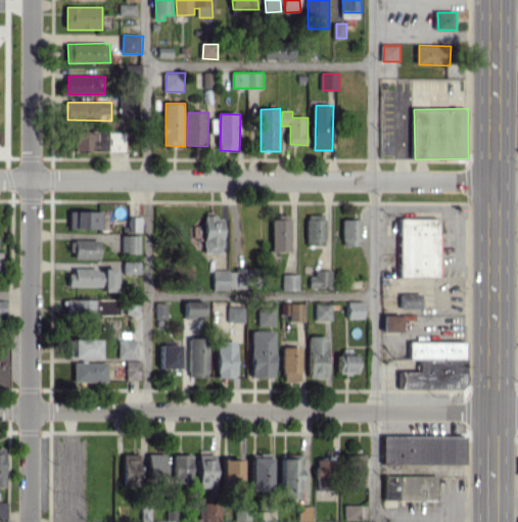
[(129,133),(77,133),(77,151),(128,152),(129,133)]
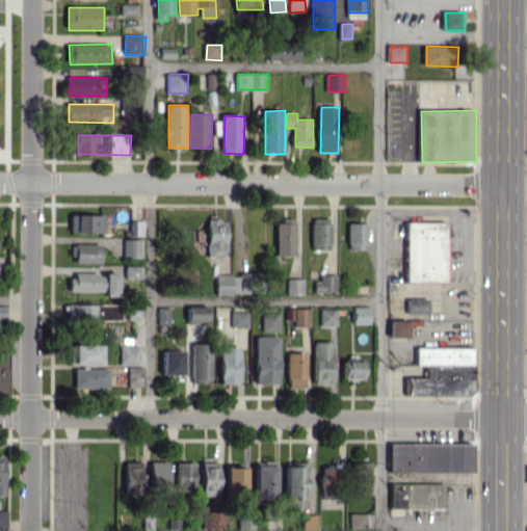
[(73,233),(105,234),(105,216),(73,215),(73,233)]
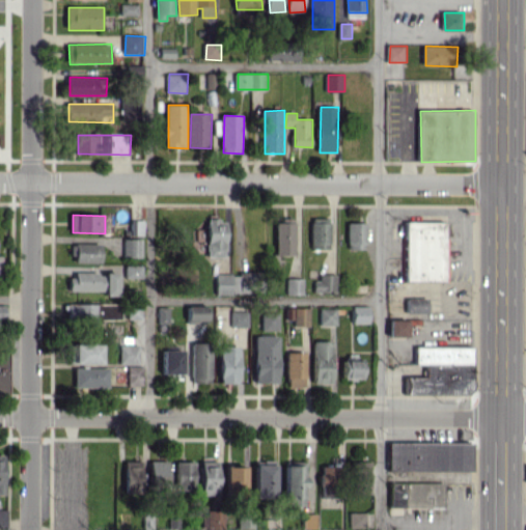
[(210,257),(228,257),(228,223),(221,222),(221,216),(211,216),(210,257)]
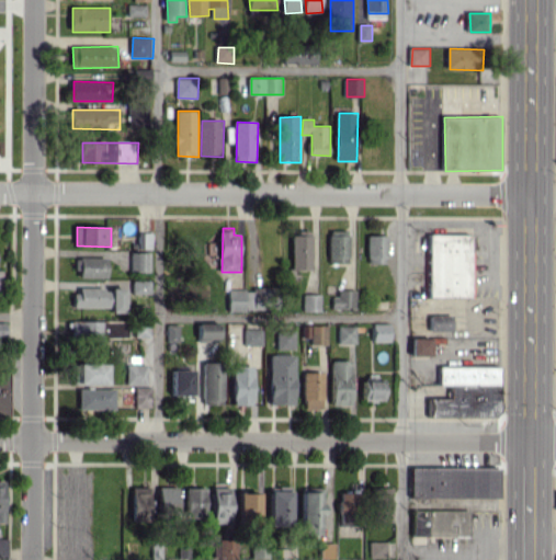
[(351,263),(352,231),(332,230),(332,263),(351,263)]
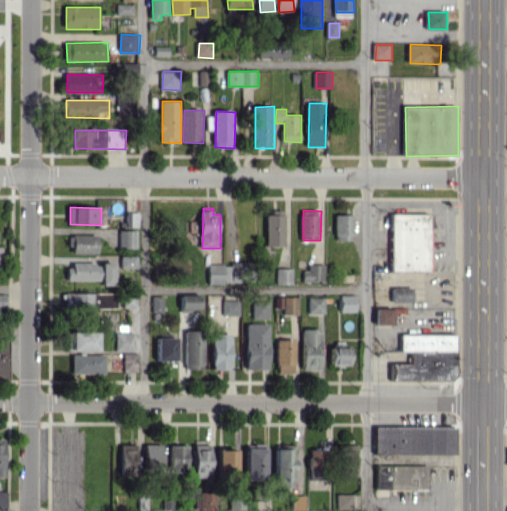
[(269,212),(268,246),(286,247),(287,213),(269,212)]
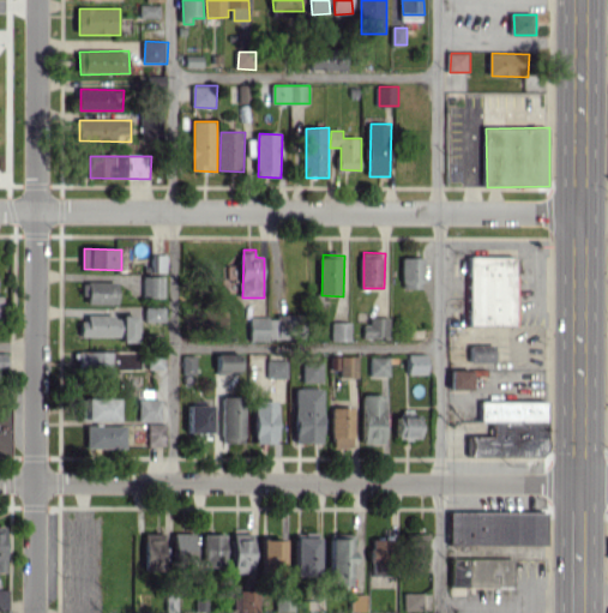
[(471,325),(517,326),(518,258),(471,257),(471,325)]
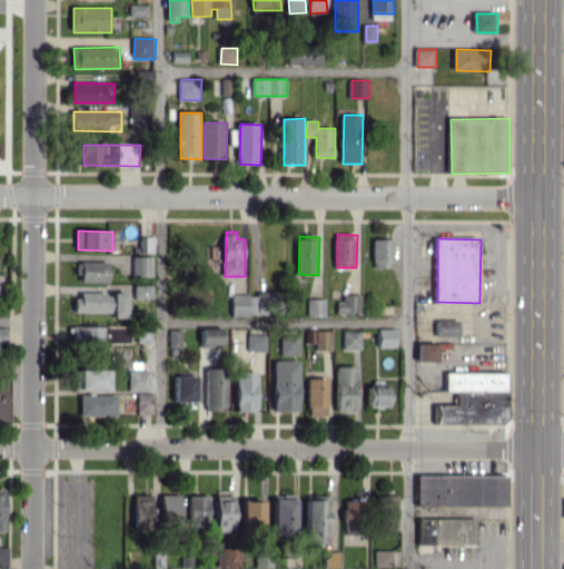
[(395,241),(376,239),(376,268),(395,268),(395,241)]
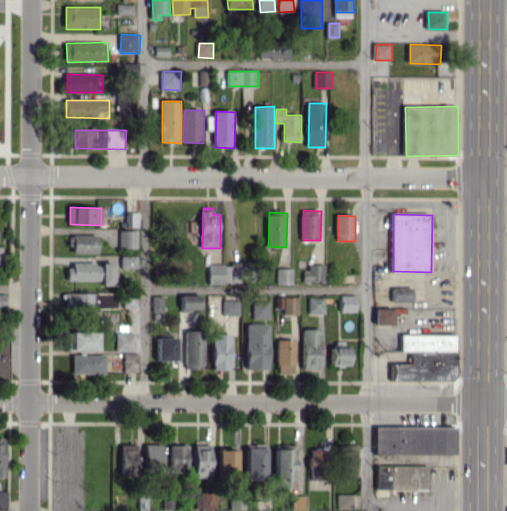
[(139,248),(140,231),(122,231),(122,248),(139,248)]
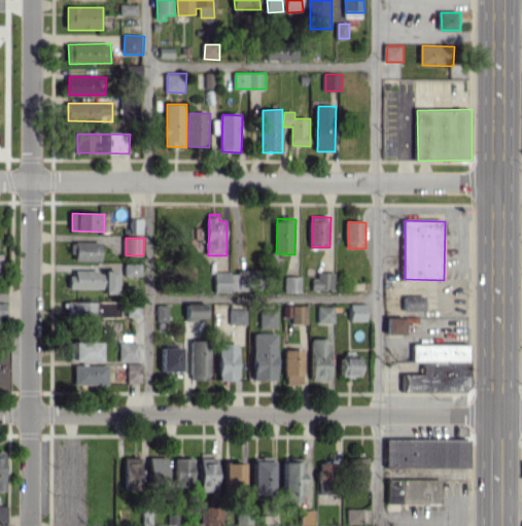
[(102,243),(74,243),(74,261),(102,261),(102,243)]
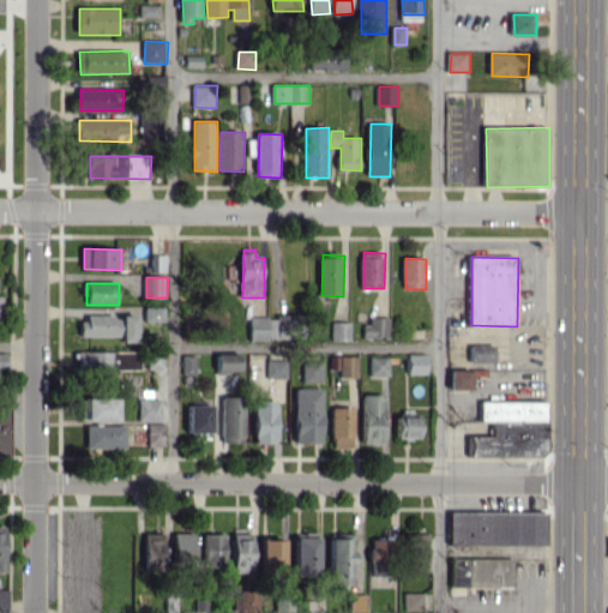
[(166,322),(166,308),(149,310),(149,323),(166,322)]
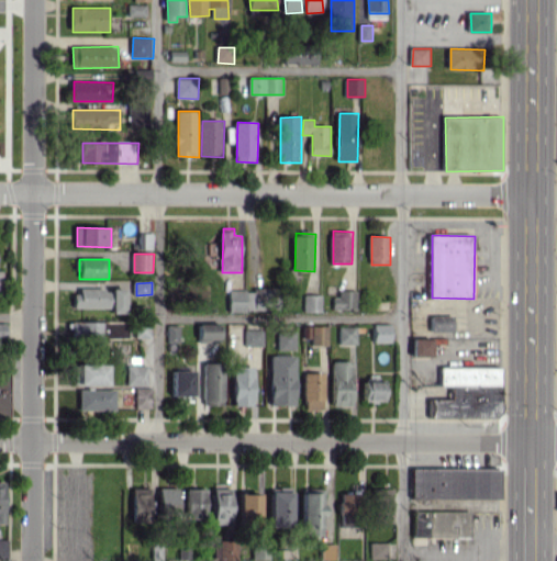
[(78,289),(78,309),(114,309),(114,313),(129,314),(129,290),(78,289)]
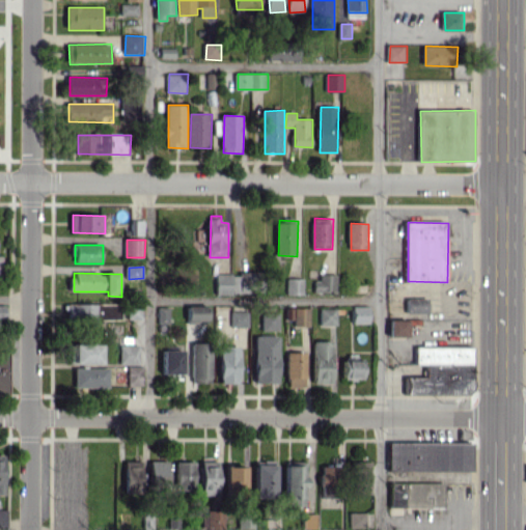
[(319,294),(339,294),(340,275),(320,274),(319,294)]
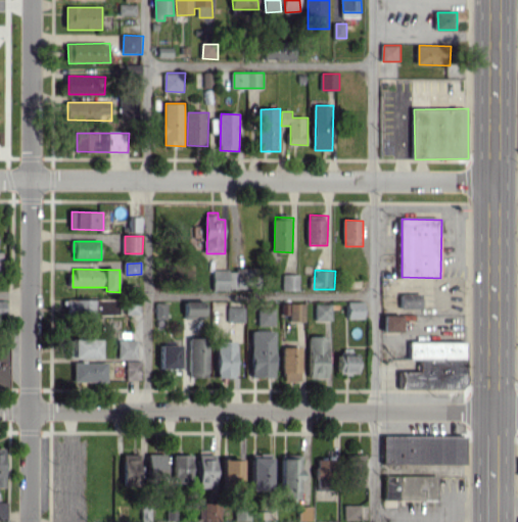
[(301,291),(301,275),(285,275),(285,291),(301,291)]
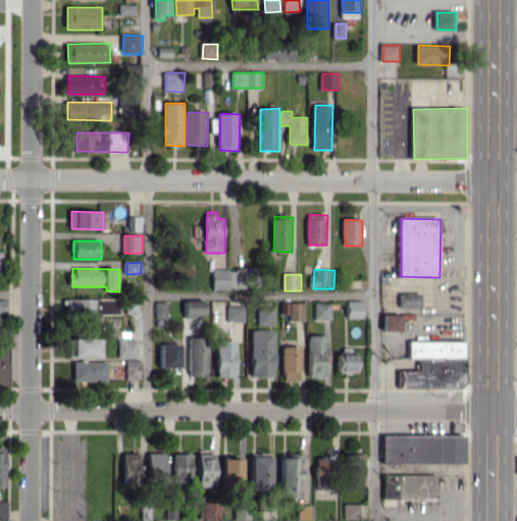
[(423,294),(402,294),(402,309),(422,309),(423,294)]
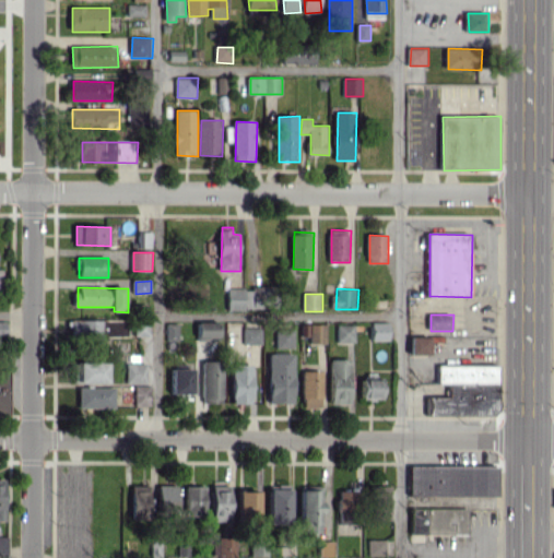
[(130,339),(130,320),(74,321),(74,340),(130,339)]
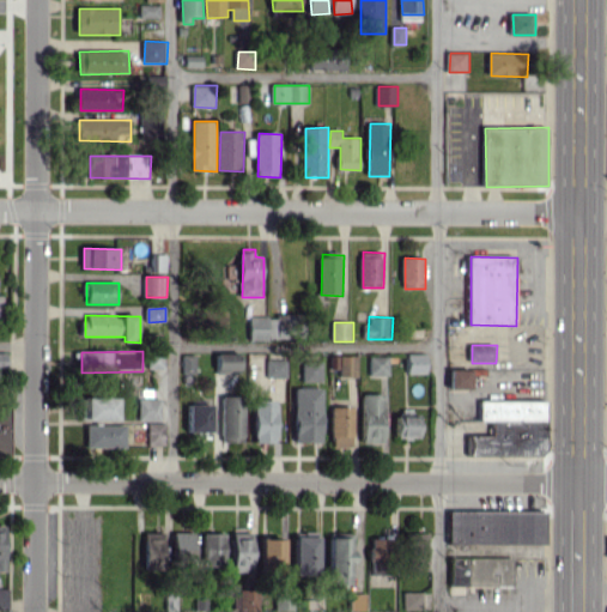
[(152,370),(168,369),(165,352),(150,355),(152,370)]
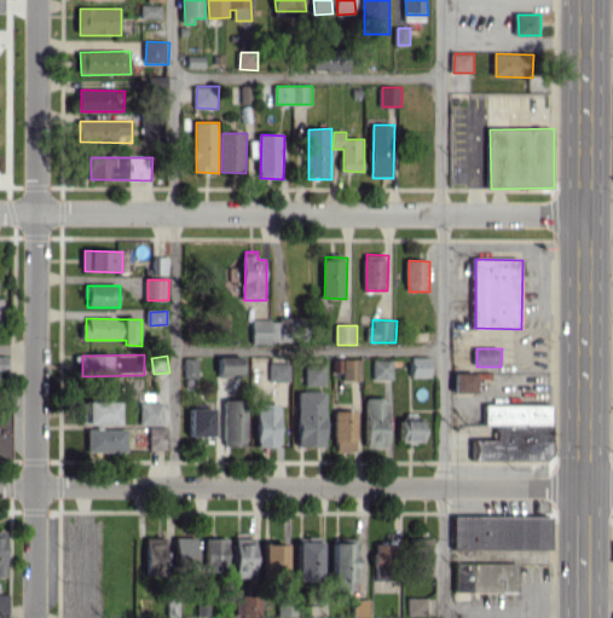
[(0,373),(10,373),(10,357),(0,357),(0,373)]
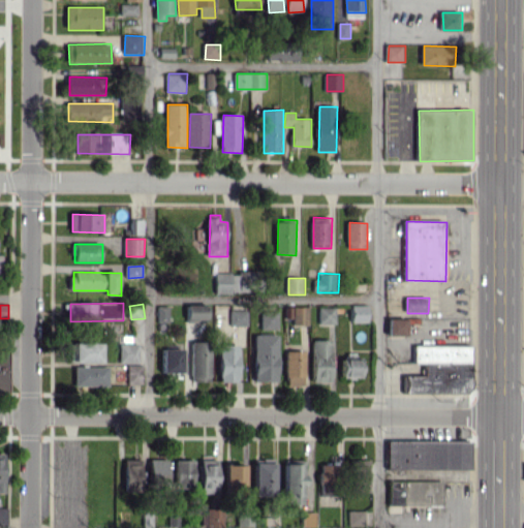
[(210,305),(189,305),(189,321),(210,321),(210,305)]
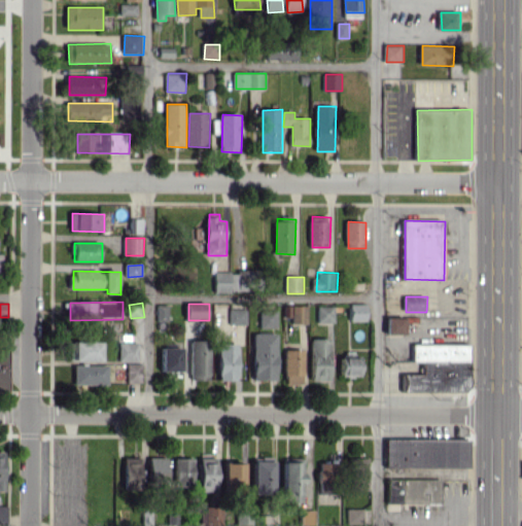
[(352,305),(353,322),(370,321),(369,305),(352,305)]
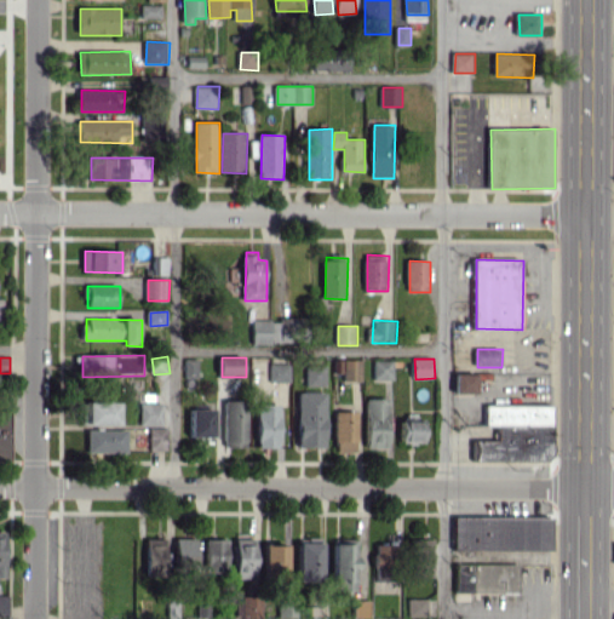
[(365,360),(346,361),(346,382),(365,382),(365,360)]
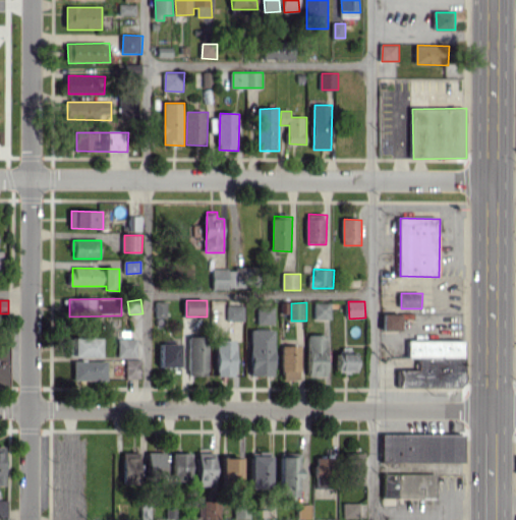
[(333,320),(334,303),(317,303),(317,320),(333,320)]
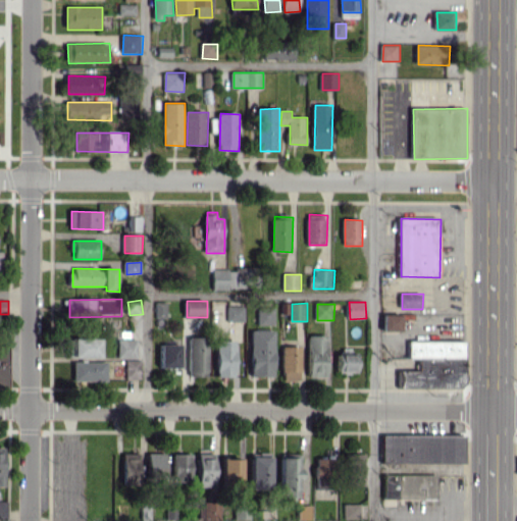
[(247,306),(229,307),(230,322),(247,321),(247,306)]
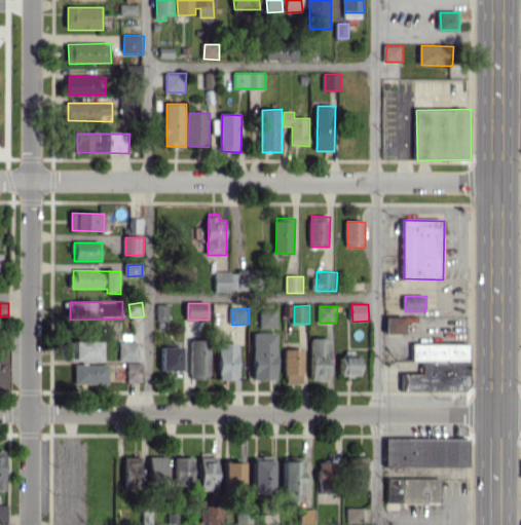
[(278,329),(278,310),(262,310),(262,328),(278,329)]
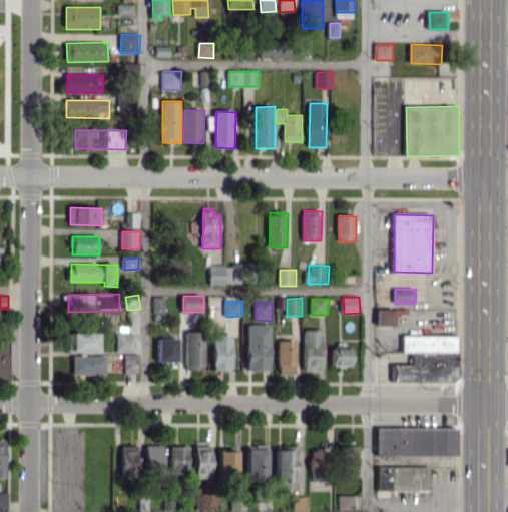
[(396,326),(396,310),(378,310),(379,326),(396,326)]
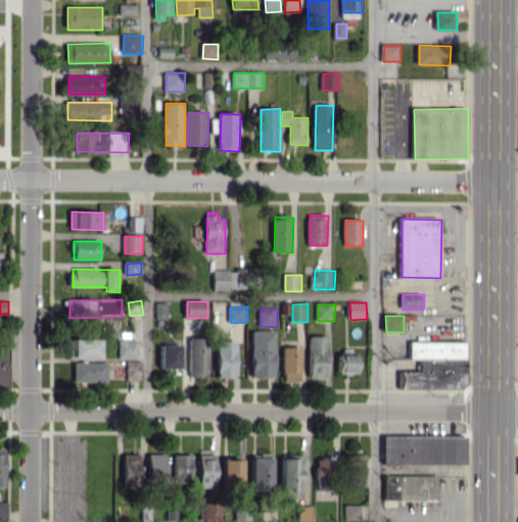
[(253,377),(277,378),(278,331),(254,331),(253,377)]
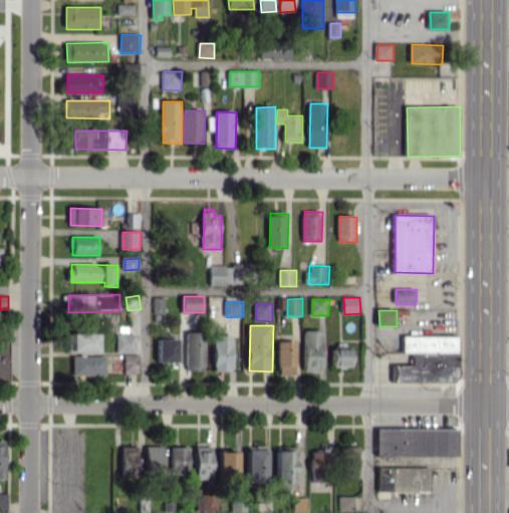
[(306,371),(324,371),(324,331),(305,331),(306,371)]
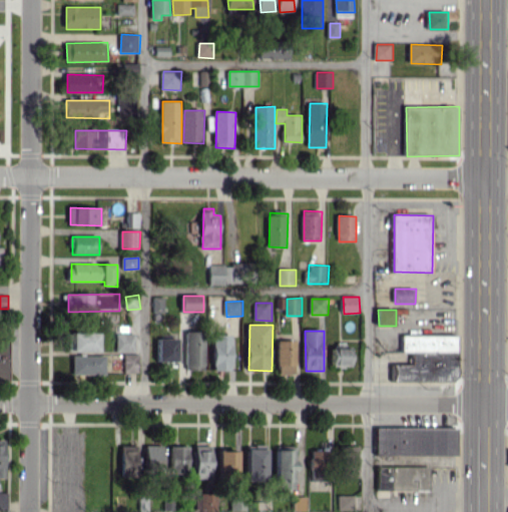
[(206,370),(207,332),(187,332),(187,370),(206,370)]
